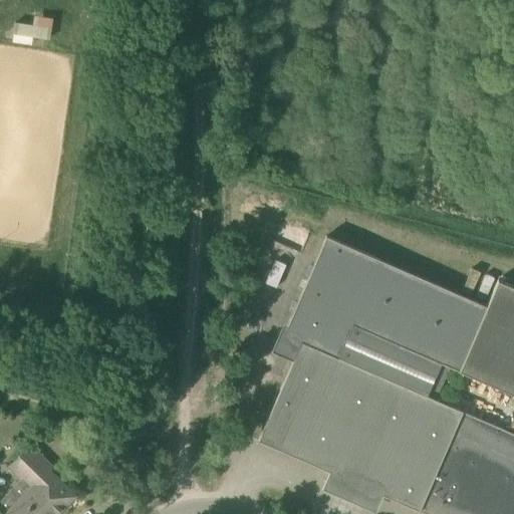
[(13,24),(11,34),(48,40),(49,30),(13,24)]
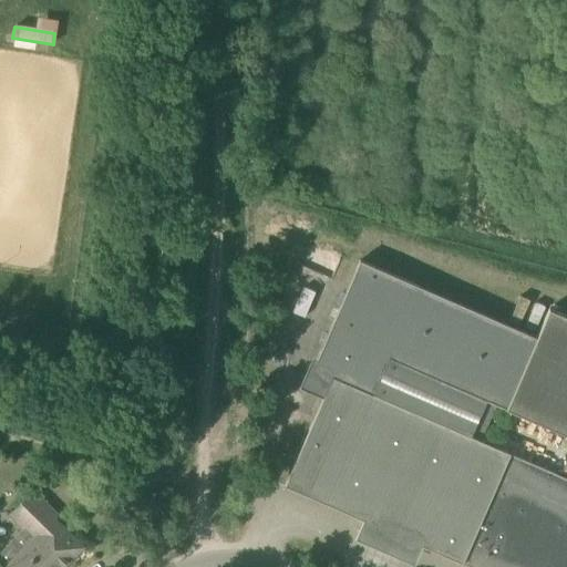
[(537,338),(360,260),(312,369),(332,378),(285,485),(473,566),(566,566),(566,478),(481,441),(496,403),(566,434),(566,316),(549,308),(537,338)]
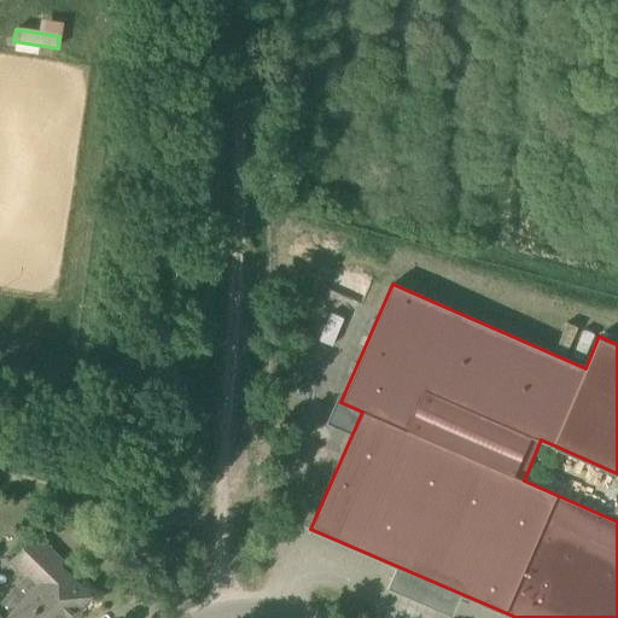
[(336,385),(350,342),(339,338),(344,327),(334,324),(338,315),(331,313),(322,336),(333,339),(319,379),(336,385)]
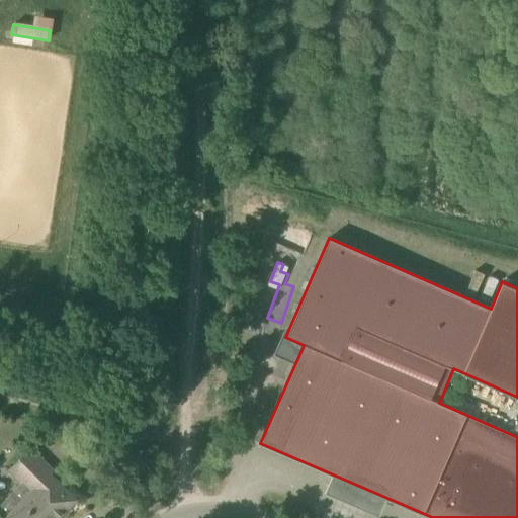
[(9,470),(19,480),(21,482),(29,490),(3,517),(58,517),(77,499),(50,472),(53,469),(30,448),(9,470)]
